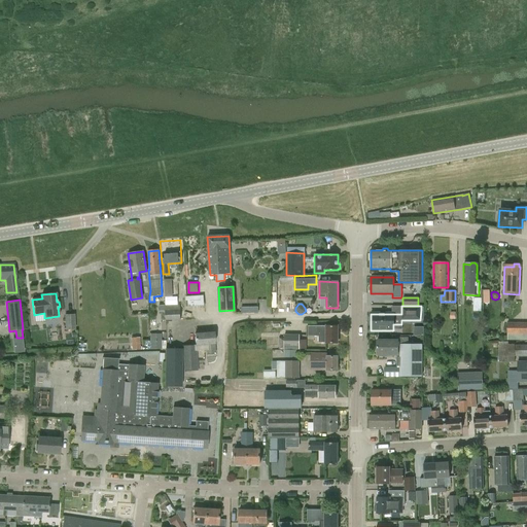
[(180,309),(165,309),(165,314),(165,320),(180,320),(180,309)]
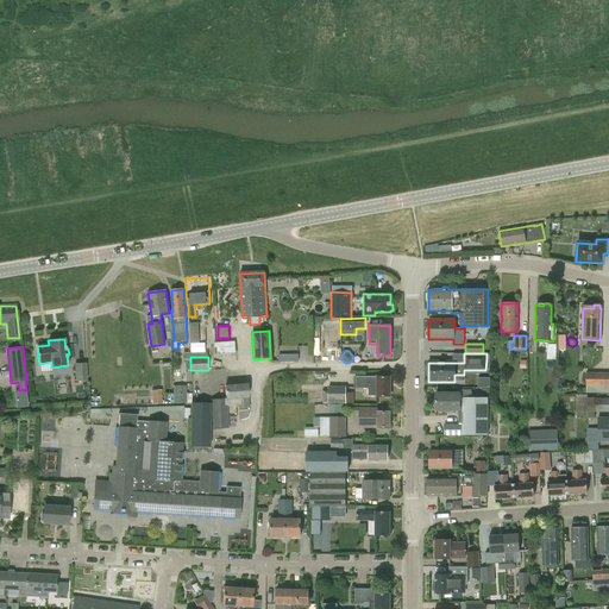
[(86,363),(75,363),(76,381),(87,381),(86,363)]
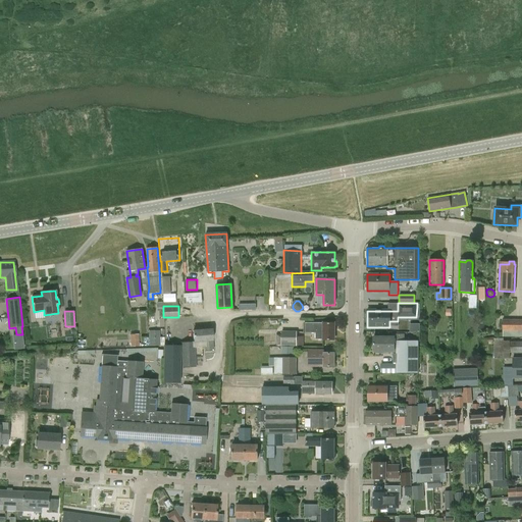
[(503,319),(503,337),(521,336),(521,330),(516,331),(516,319),(503,319)]
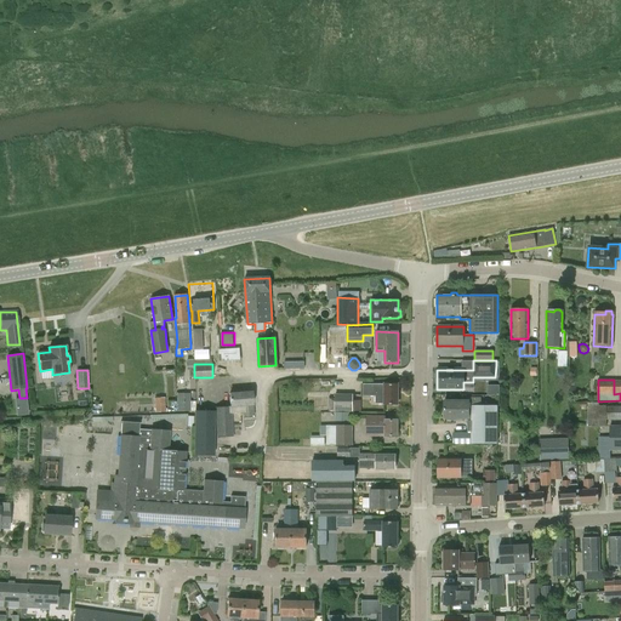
[(488,383),(488,396),(500,396),(500,385),(488,383)]
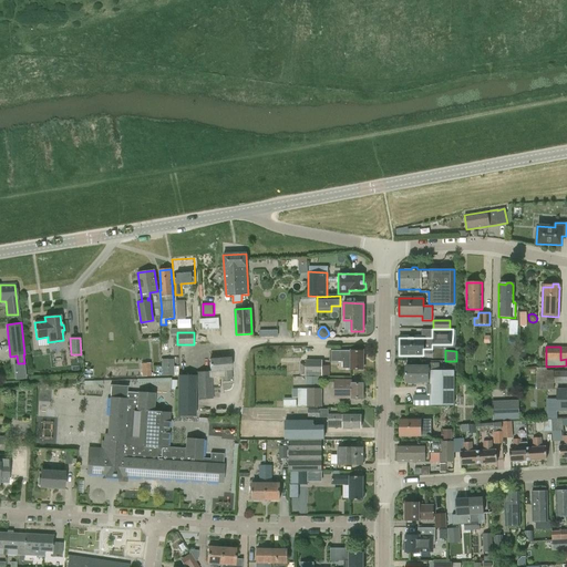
[(363,351),(342,351),(331,351),(331,362),(342,362),(342,369),(351,369),(363,369),(363,351)]
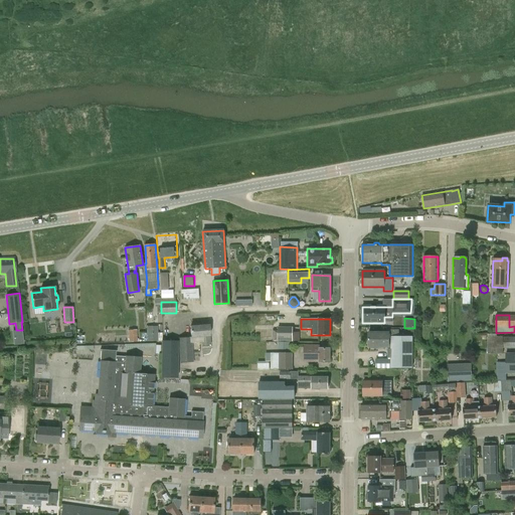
[(192,358),(193,358),(192,342),(201,342),(201,347),(210,346),(208,325),(190,327),(191,337),(179,338),(181,363),(193,362),(192,358)]
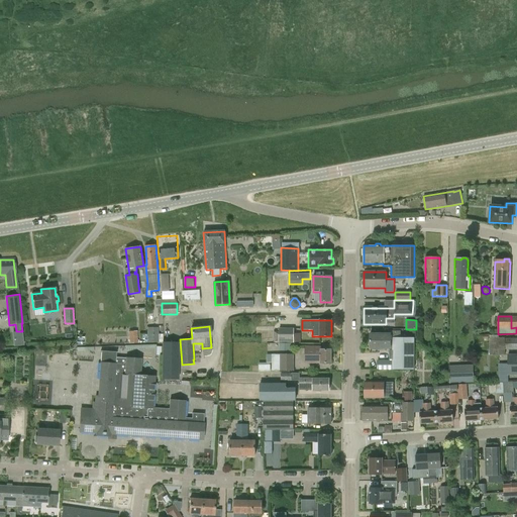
[(158,327),(147,327),(147,342),(163,341),(163,334),(158,334),(158,327)]
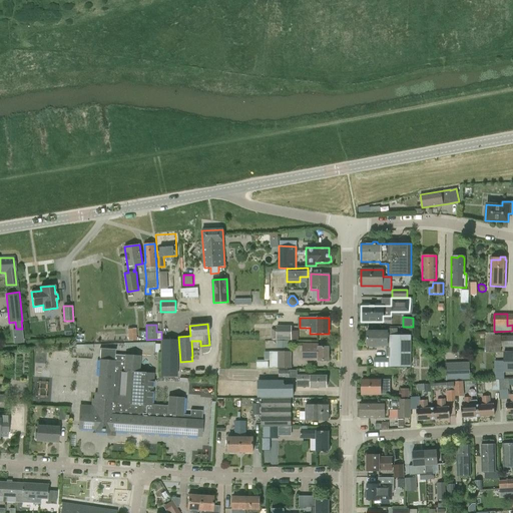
[(277,330),(277,341),(288,341),(292,341),(292,331),(292,326),(279,326),(277,326),(277,330)]
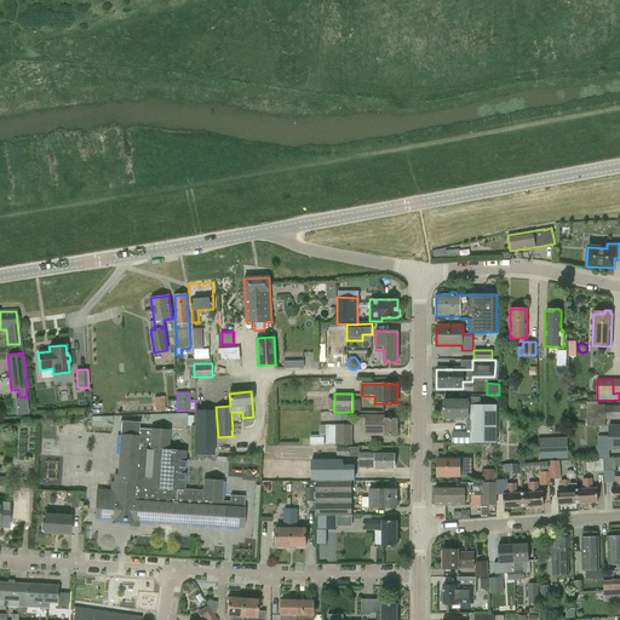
[(165,397),(155,397),(154,397),(155,412),(165,412),(165,397)]
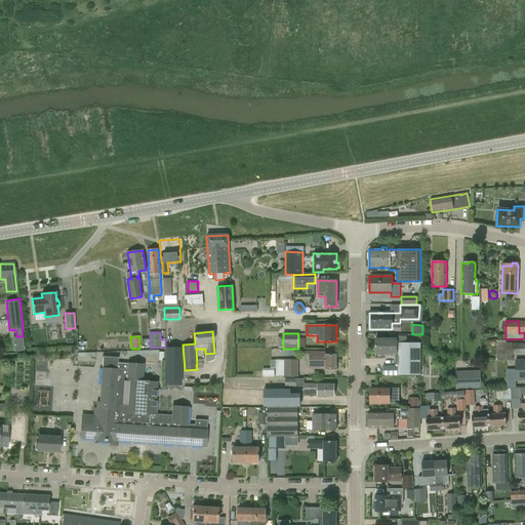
[(376,339),(376,354),(396,354),(396,366),(398,366),(398,375),(420,375),(420,344),(407,344),(407,336),(396,336),(396,339),(376,339)]
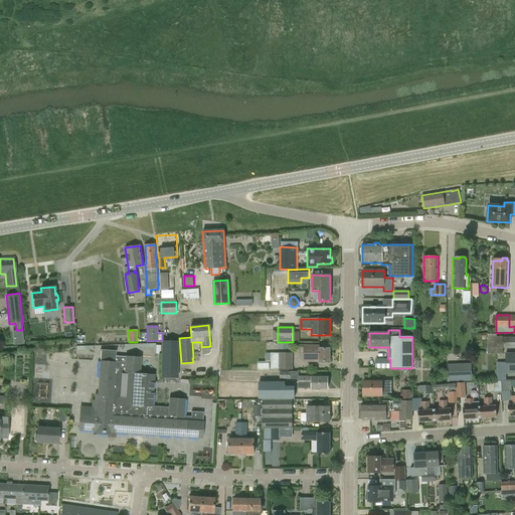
[(514,336),(503,337),(503,335),(503,334),(488,334),(488,354),(503,354),(503,348),(514,348),(514,336)]
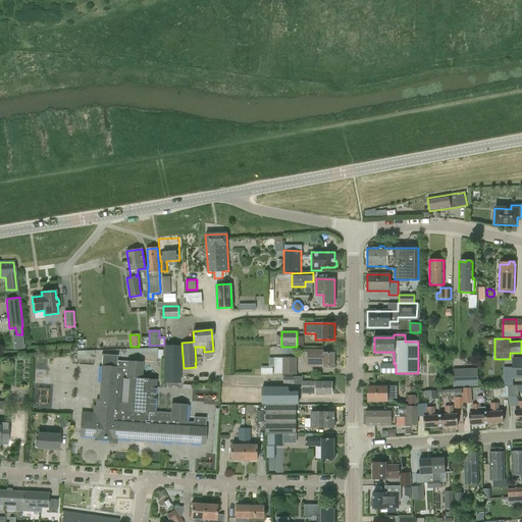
[(163,346),(163,377),(163,382),(179,382),(179,346),(163,346)]
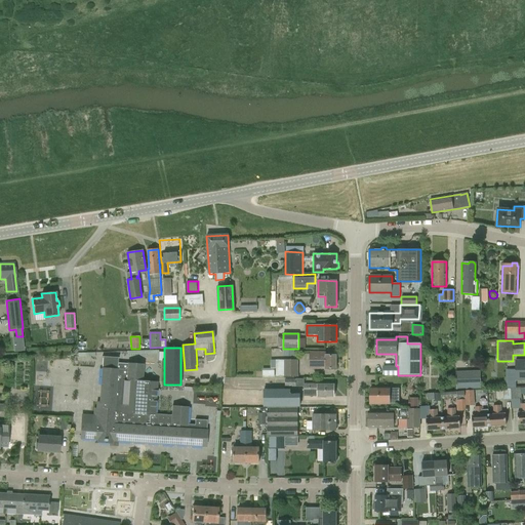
[(336,369),(336,360),(337,358),(337,357),(336,356),(336,355),(325,355),(325,353),(310,352),(310,369),(336,369)]
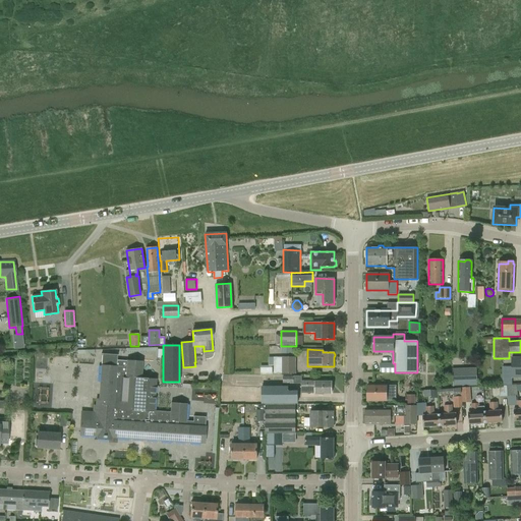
[(81,411),(80,418),(79,436),(96,437),(96,439),(108,440),(108,443),(117,443),(117,438),(187,442),(205,443),(206,417),(205,417),(193,416),(193,421),(185,420),(186,404),(171,403),(170,413),(154,411),(156,380),(140,379),(141,362),(117,360),(117,354),(102,354),(101,365),(99,399),(96,399),(96,406),(93,406),(93,412),(81,411)]
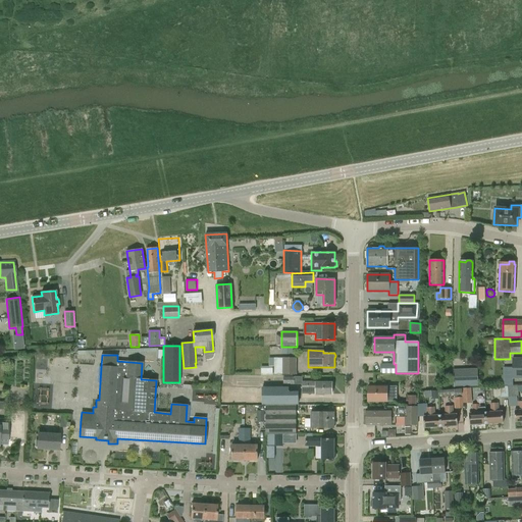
[(512,379),(513,379),(521,378),(521,357),(512,358),(512,367),(512,379)]
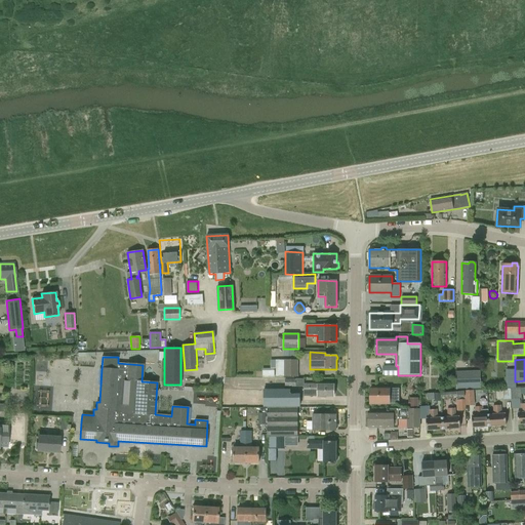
[(298,360),(285,360),(276,360),(276,376),(298,376),(298,360)]
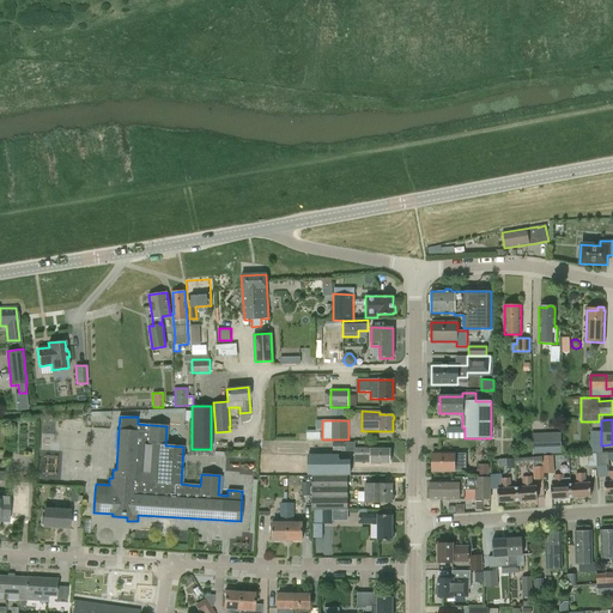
[(307,441),(320,441),(319,430),(307,431),(307,441)]
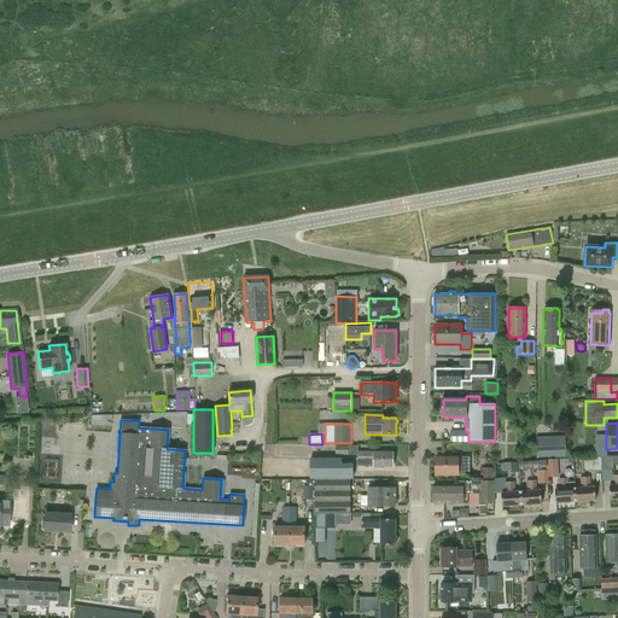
[(538,437),(538,459),(565,458),(565,436),(538,437)]
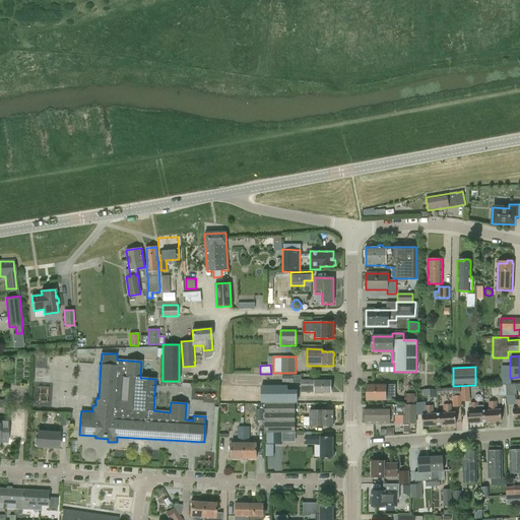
[(301,392),(331,393),(331,381),(301,381),(301,392)]
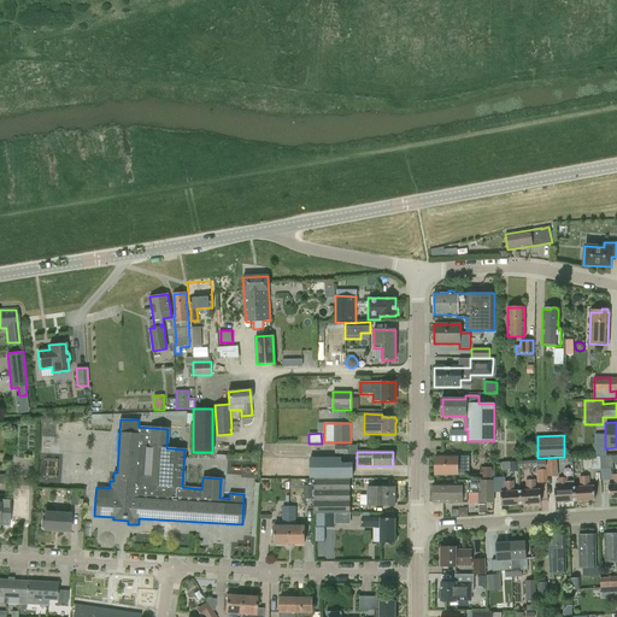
[(606,456),(600,457),(601,469),(613,469),(612,463),(616,462),(616,456),(612,456),(606,456)]
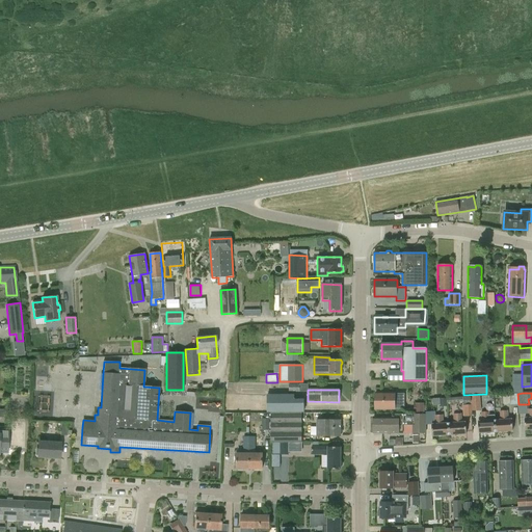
[(394,394),(375,394),(375,409),(394,409),(394,408),(403,408),(403,395),(394,395),(394,394)]
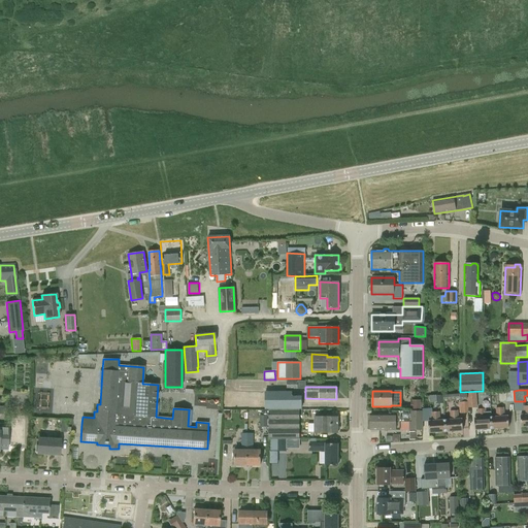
[(508,391),(498,391),(499,402),(515,401),(514,391),(508,391)]
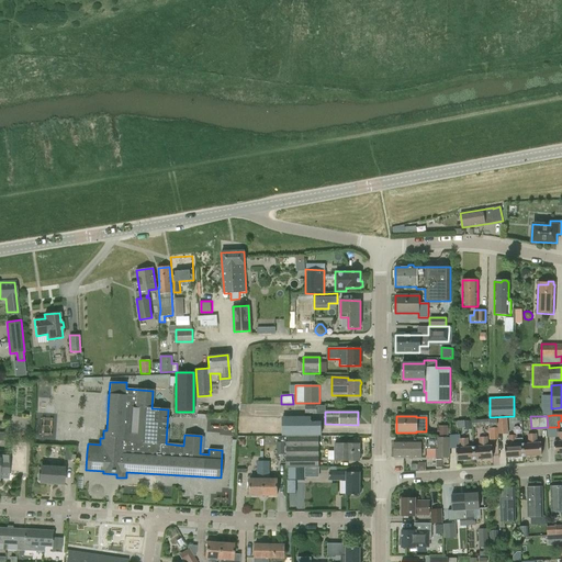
[(282,435),(305,435),(321,435),(321,422),(311,422),(311,417),(282,417),(282,435)]
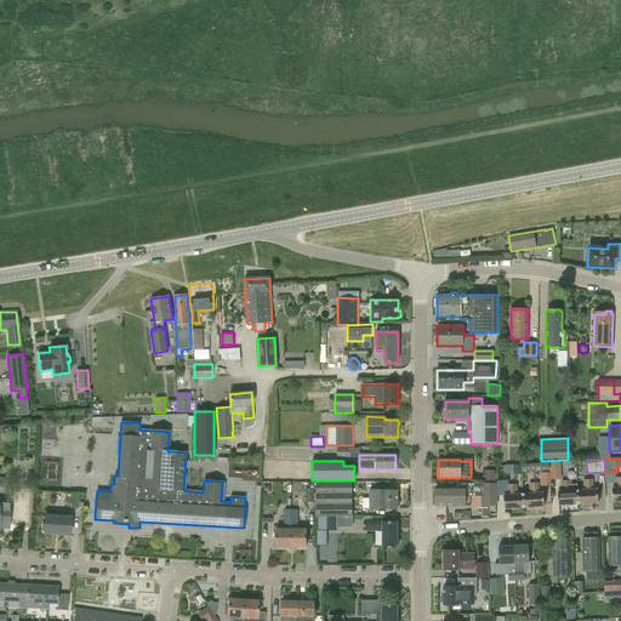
[(551,485),(551,480),(550,463),(550,462),(539,463),(522,465),(522,471),(540,469),(540,473),(541,473),(542,485),(551,485)]
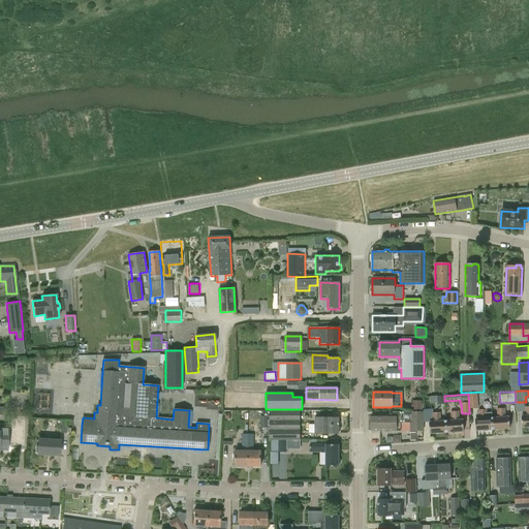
[(468,395),(469,409),(478,408),(477,394),(475,395),(468,395)]
